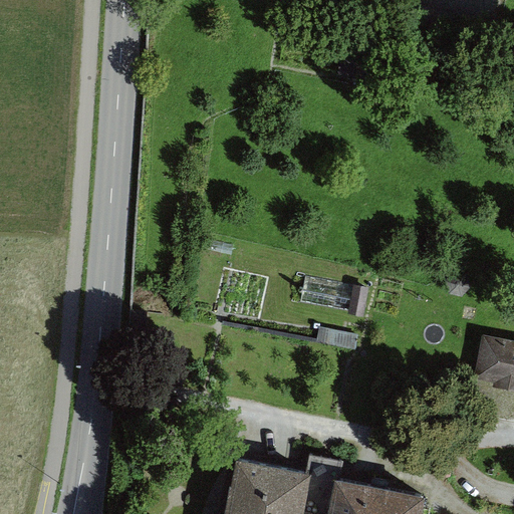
[(456,269),(447,279),(450,292),(463,295),(473,285),(469,272),(456,269)]
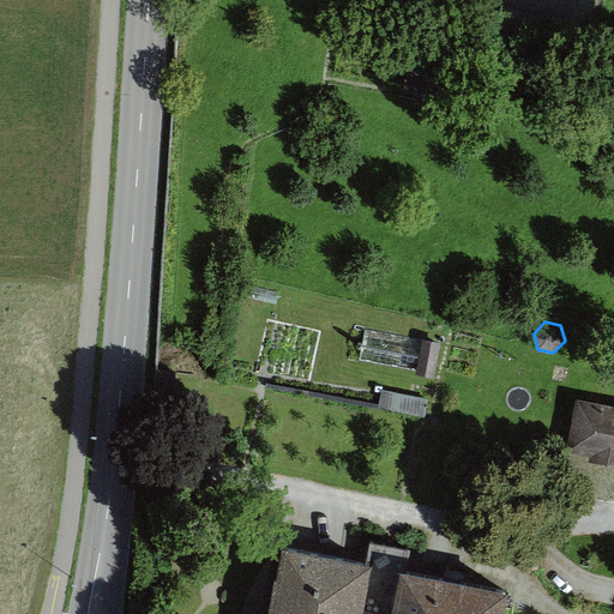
[(439,343),(422,341),(416,375),(433,379),(439,343)]
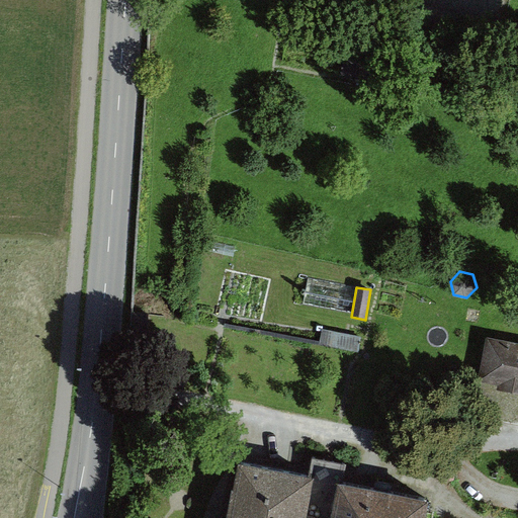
[(320,331),(318,347),(358,354),(361,338),(320,331)]
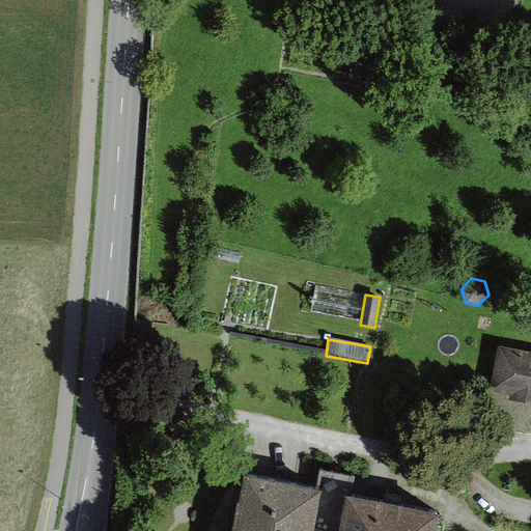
[(530,352),(502,347),(494,390),(530,396),(530,352)]
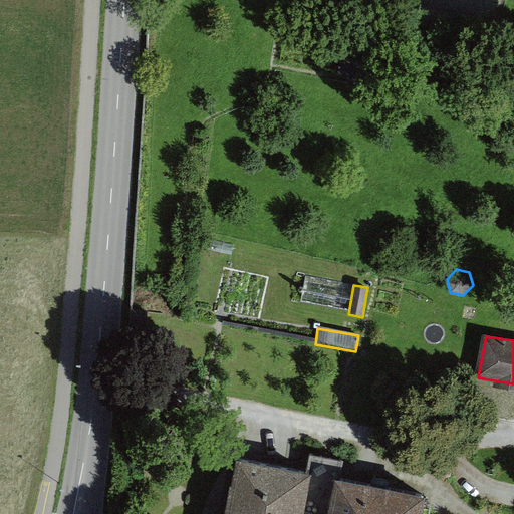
[(302,513),(310,473),(237,459),(226,513),(302,513)]
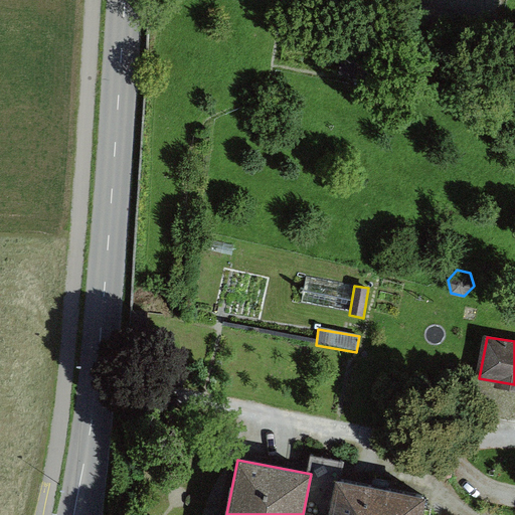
[(418,514),(422,495),(337,481),(330,514),(418,514)]
